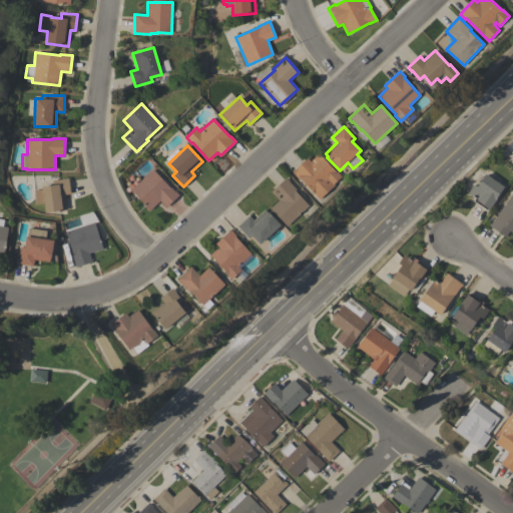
[(336,171),(336,170),(342,176),(334,184),(335,185),(320,199),(299,177),(298,178),(292,172),(308,158),(310,161),(319,153),(336,171)]
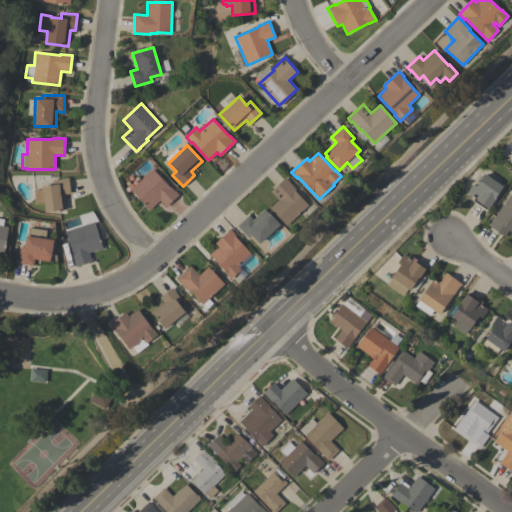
[(152,169),(169,187),(170,186),(175,191),(178,194),(165,207),(159,200),(149,210),(130,189),(152,169)]
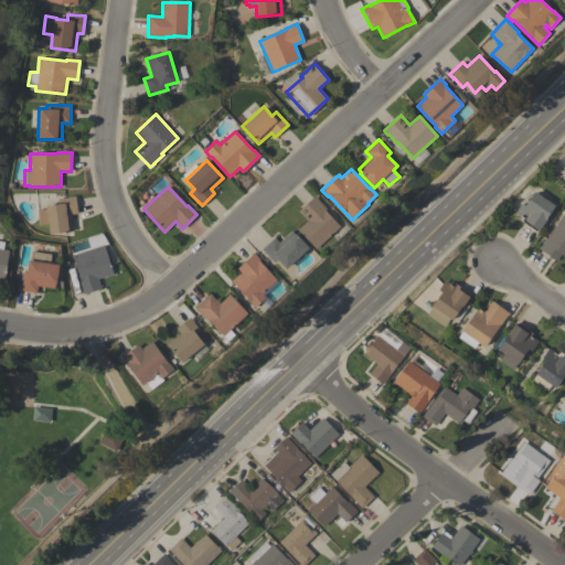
[(554,205),(545,217),(546,219),(539,231),(537,230),(536,232),(521,221),(522,219),(514,213),(522,203),(524,205),(534,191),(554,205)]
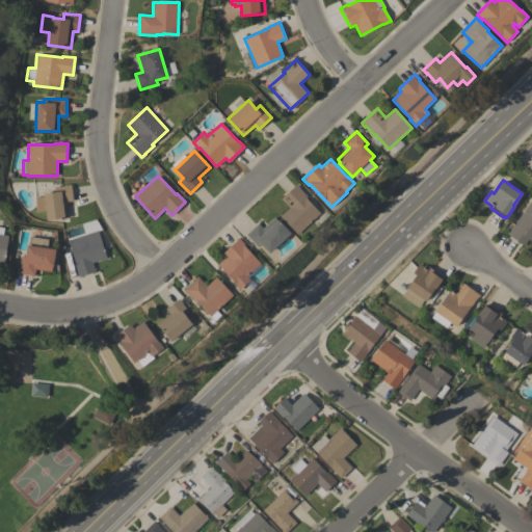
[(281,216),(289,208),(281,198),(296,184),(308,196),(307,197),(320,213),(297,235),(281,216)]
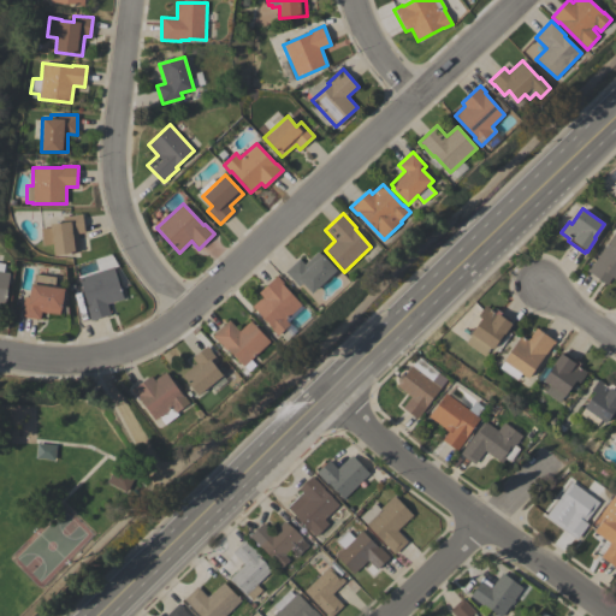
[(40,229),(51,227),(49,224),(64,221),(63,217),(82,214),(84,232),(77,234),(80,252),(54,255),(53,244),(42,246),(40,229)]
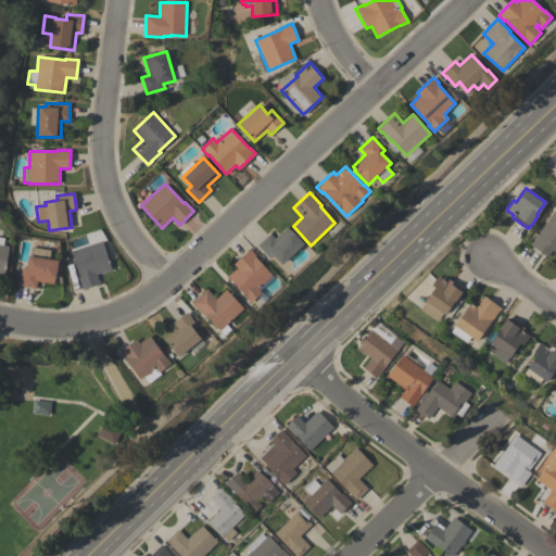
[(530,244),(531,242),(553,211),(555,213),(555,252),(552,250),(547,256),(530,244)]
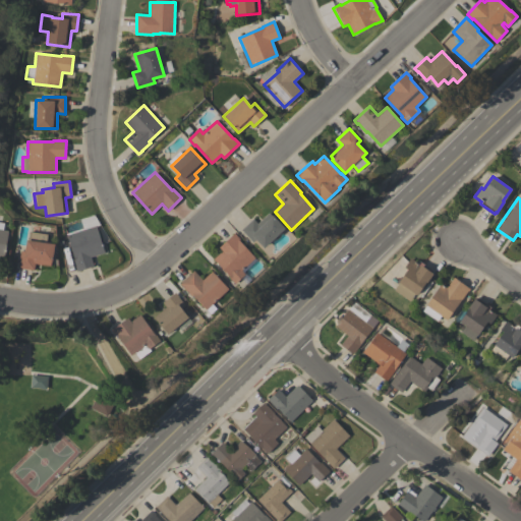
[(264,247),(255,239),(252,242),(241,230),(252,219),(257,223),(269,212),(284,229),(264,247)]
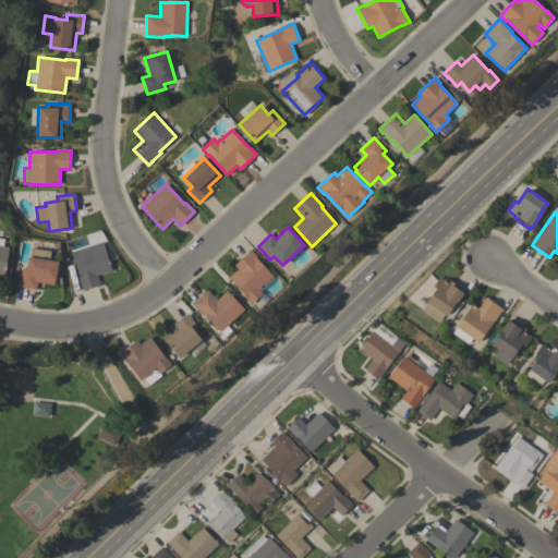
[(104,234),(106,241),(102,242),(111,270),(97,275),(99,284),(82,290),(79,278),(80,278),(71,252),(72,252),(72,250),(89,244),(88,240),(104,234)]
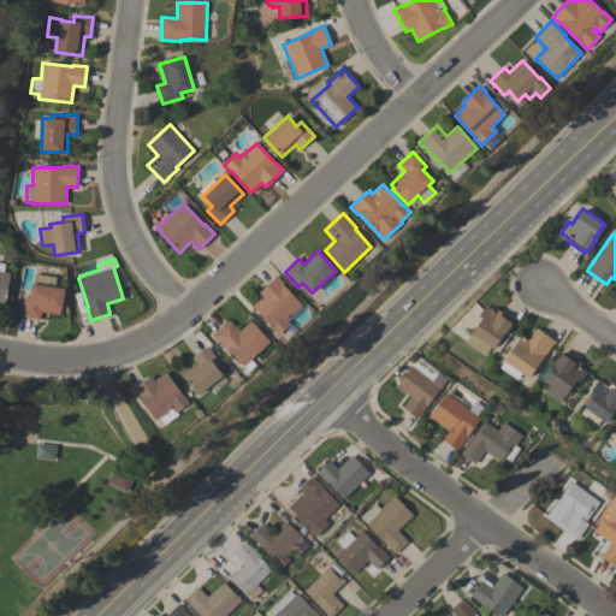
[(0,262),(5,264),(4,272),(10,272),(5,306),(0,304),(0,262)]
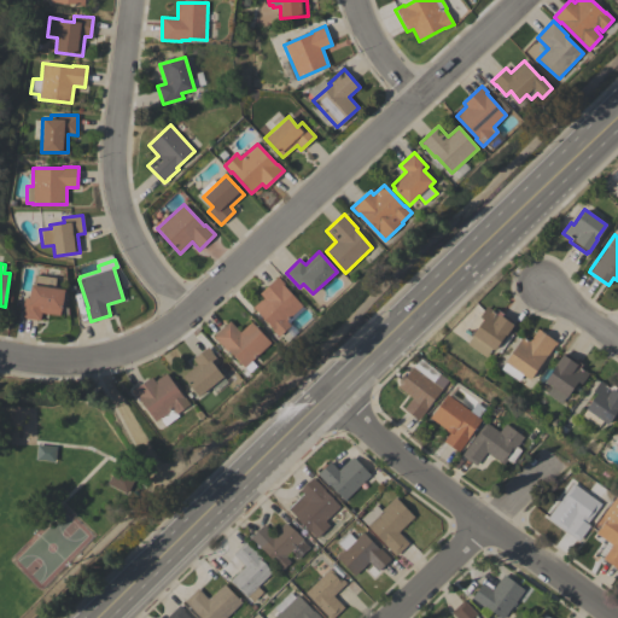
[(21,318),(24,297),(29,298),(31,285),(33,285),(35,274),(56,278),(54,287),(64,290),(62,310),(60,310),(59,315),(41,313),(40,320),(21,318)]
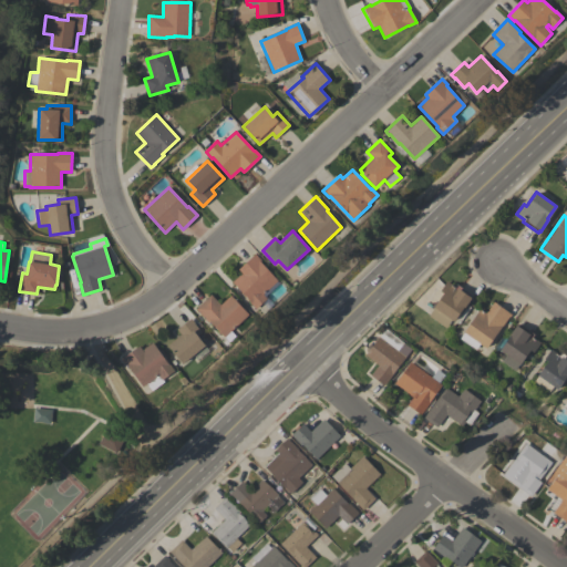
[(255,254),(261,260),(260,263),(277,280),(263,295),(267,298),(256,309),(249,302),(250,301),(232,282),(241,272),(238,269),(255,254)]
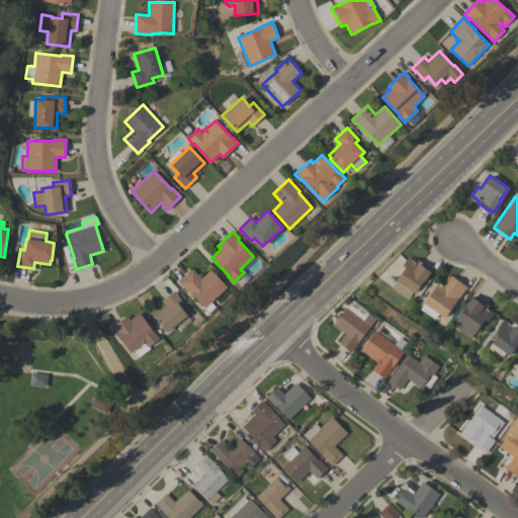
[(392,287),(397,280),(396,280),(404,267),(402,266),(408,256),(415,262),(417,260),(430,269),(429,271),(430,272),(424,281),(422,280),(414,292),(411,290),(406,297),(392,287)]
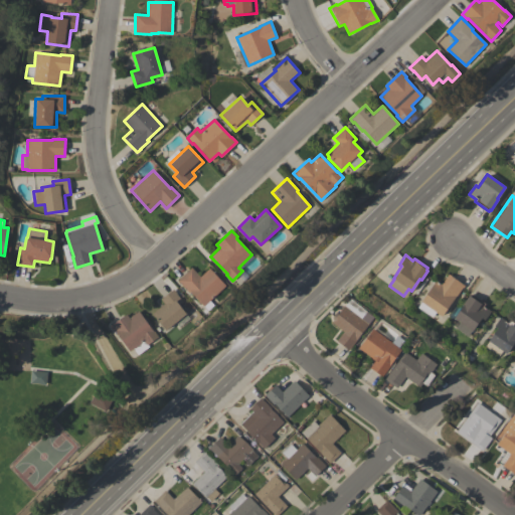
[(225,286),(203,306),(190,292),(188,293),(177,281),(191,268),(199,277),(209,268),(225,286)]
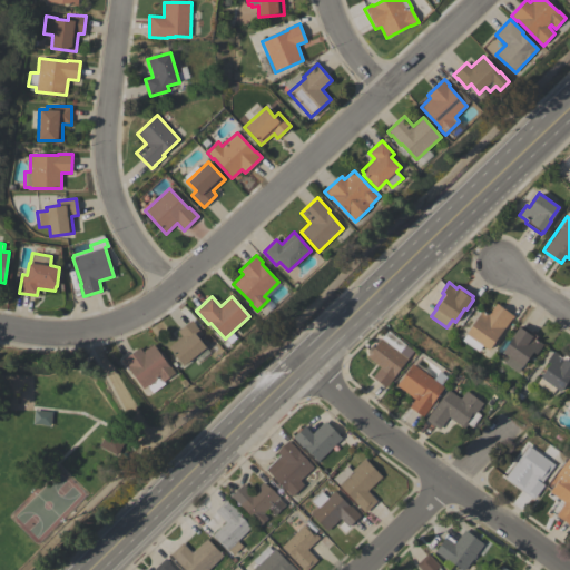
[(512,318),(511,318),(489,351),(482,345),(478,351),(462,341),(467,335),(465,334),(482,310),(489,314),(489,313),(493,315),(500,306),(514,316),(512,318)]
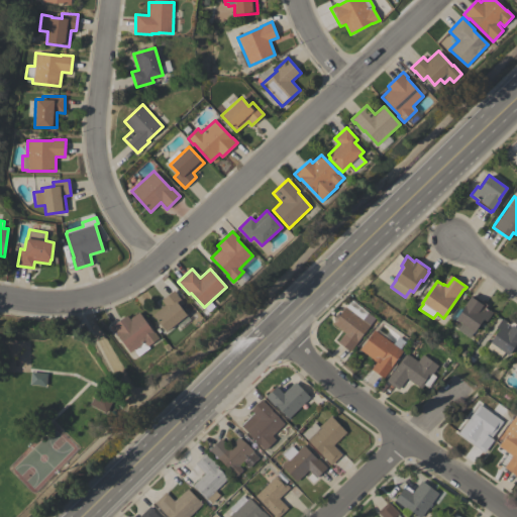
[(174,290),(184,303),(180,306),(187,315),(167,331),(152,314),(165,305),(161,300),(174,290)]
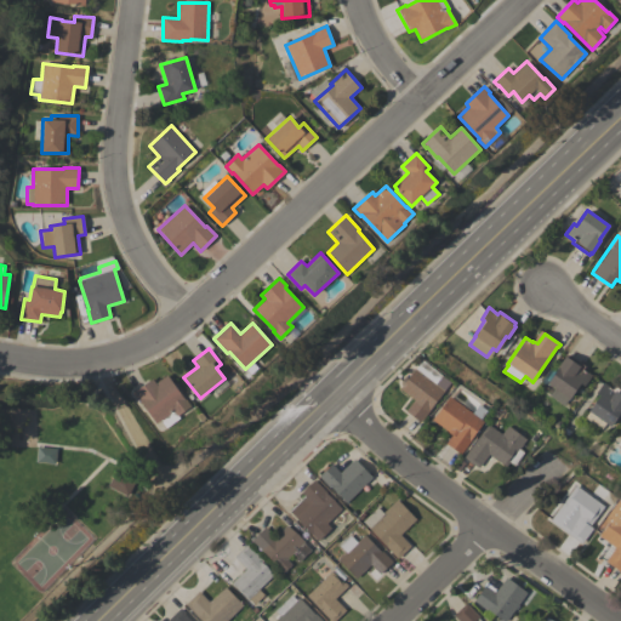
[(548,396),(554,387),(547,383),(558,366),(565,355),(567,358),(569,354),(585,366),(582,369),(591,375),(584,386),(580,383),(570,398),(569,398),(563,405),(548,396)]
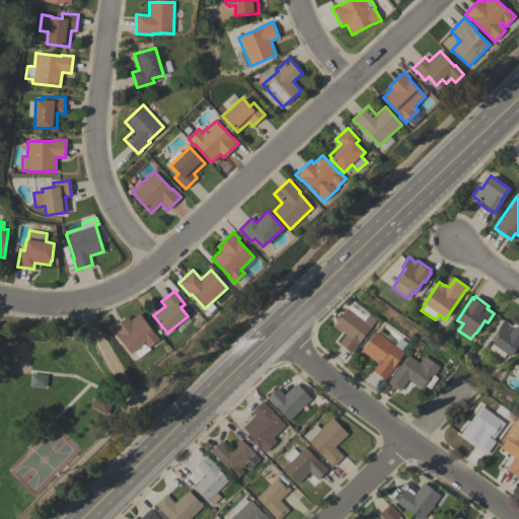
[(351,353),(339,344),(346,335),(334,325),(352,301),(376,319),(351,353)]
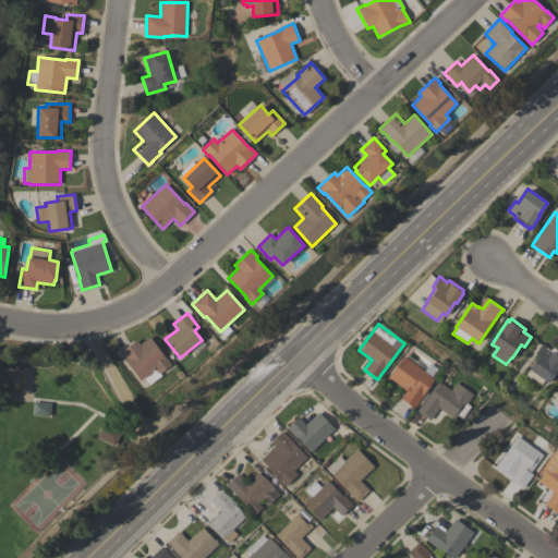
[(124,359),(123,360),(118,353),(136,340),(140,344),(149,337),(165,359),(166,358),(171,365),(159,373),(161,377),(149,385),(144,377),(140,380),(124,359)]
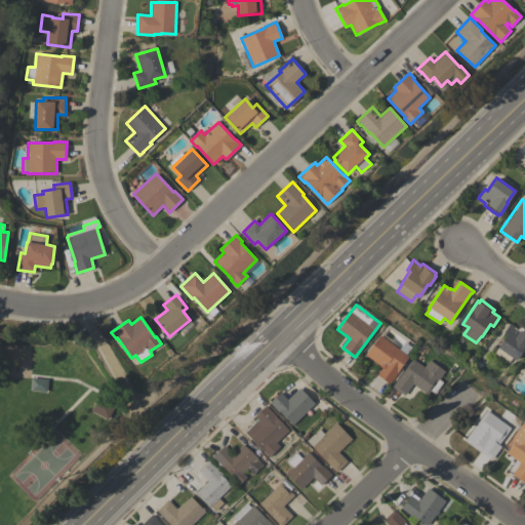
[(493,353),(507,334),(503,332),(510,323),(517,328),(519,326),(524,329),(524,349),(516,361),(512,357),(508,363),(493,353)]
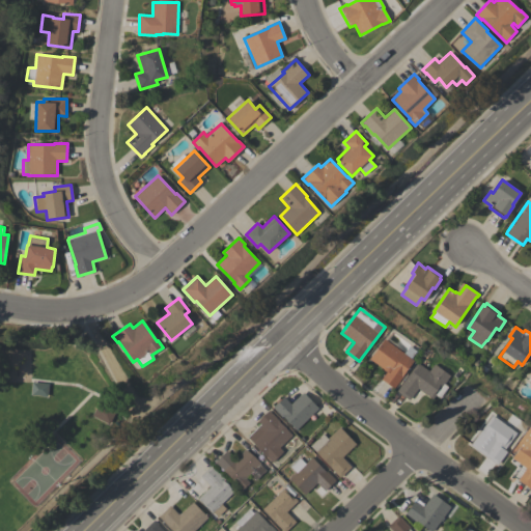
[(384,339),(403,353),(409,345),(416,351),(411,359),(413,360),(394,388),(381,379),(386,371),(369,359),(384,339)]
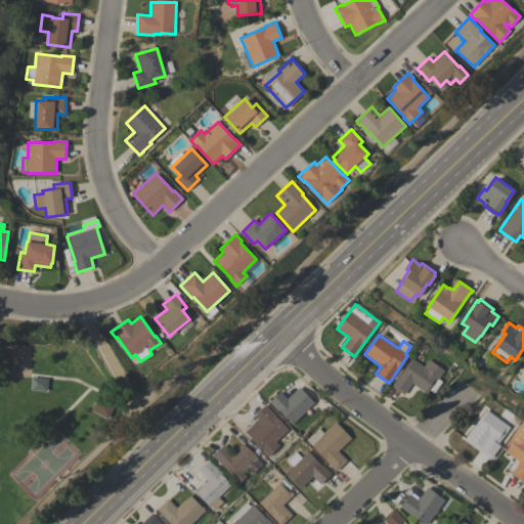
[(426,394),(411,383),(403,395),(391,386),(411,357),(423,366),(429,359),(444,370),(437,380),(441,383),(434,393),(430,390),(426,394)]
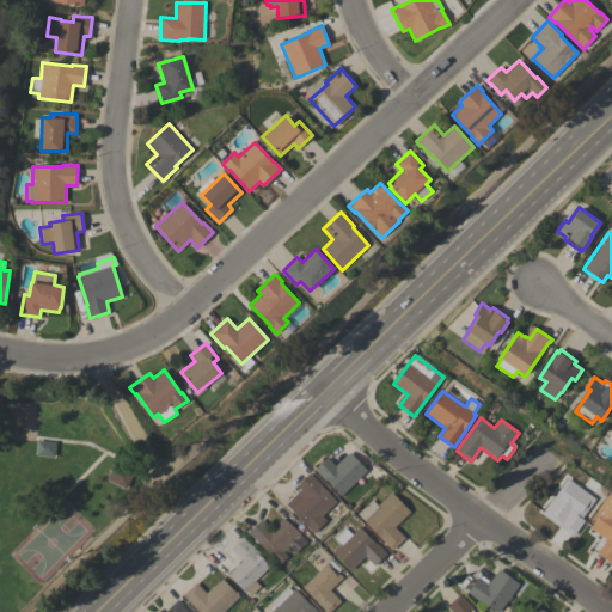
[(35,456),(37,440),(55,442),(54,457),(35,456)]
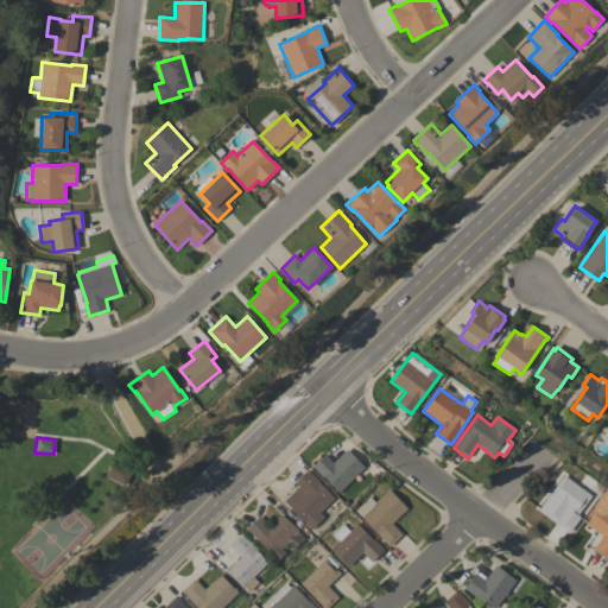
[(324,454),(333,463),(347,449),(365,468),(339,493),(323,476),(312,466),(324,454)]
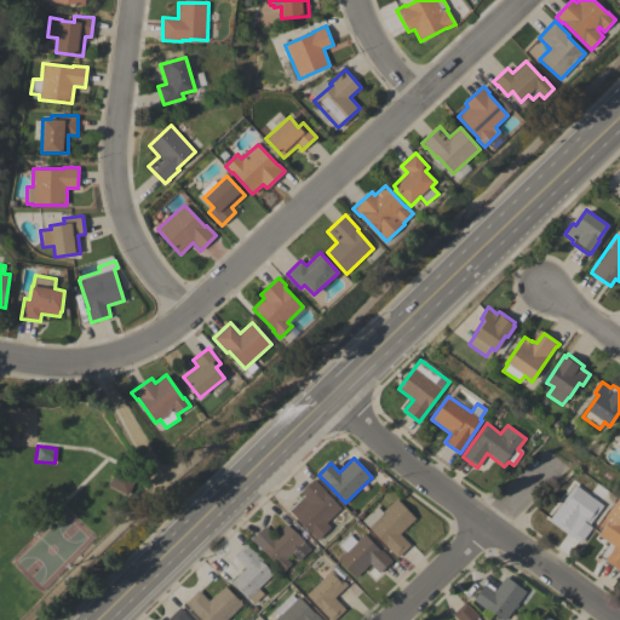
[(108,486),(115,469),(136,478),(127,495),(108,486)]
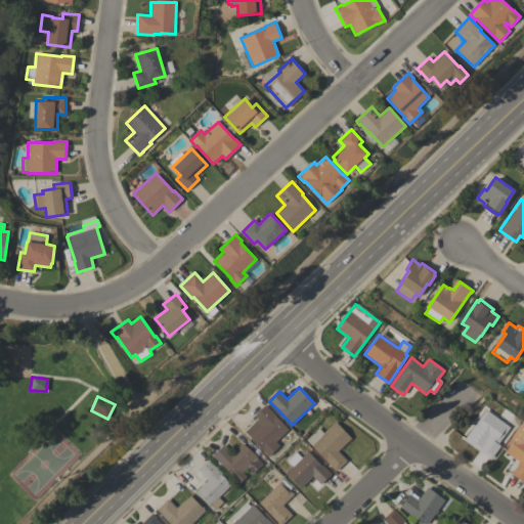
[(268,456),(245,433),(258,420),(254,416),(265,404),(276,416),(275,417),(288,430),(275,442),(279,445),(268,456)]
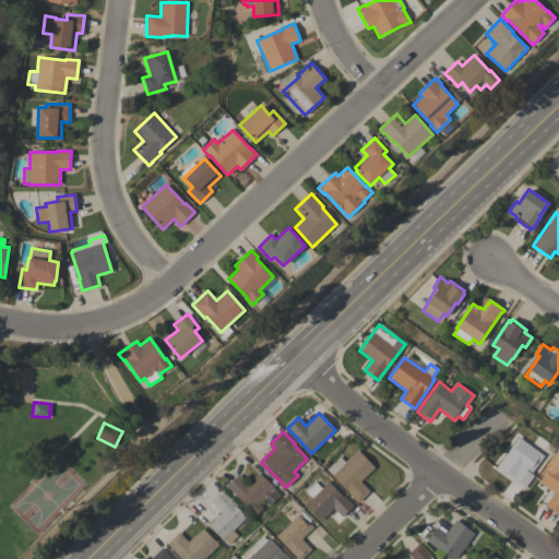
[(531,473),(533,475),(523,489),(510,479),(520,466),(508,458),(521,440),(527,444),(533,438),(544,445),(539,453),(544,455),(531,473)]
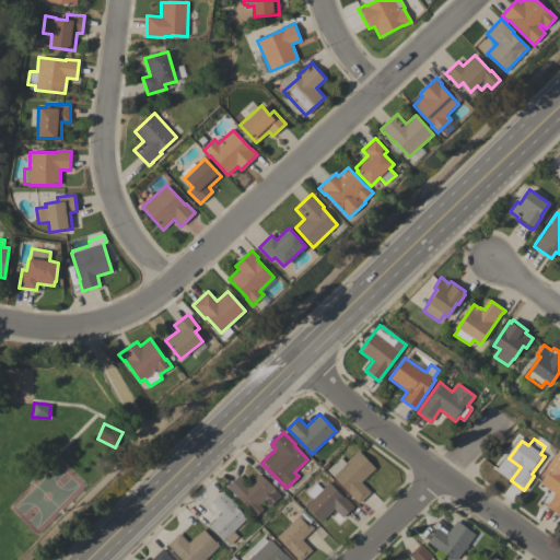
[(327,470),(340,457),(345,463),(358,450),(375,468),(360,482),(371,492),(359,504),(327,470)]
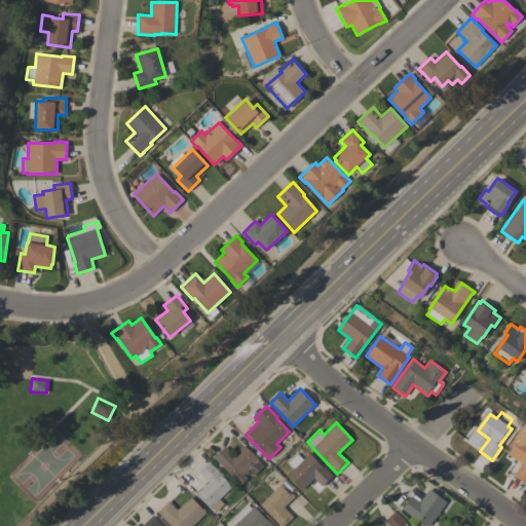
[(525,485),(513,475),(521,463),(506,454),(512,447),(509,444),(523,424),(525,426),(525,485)]
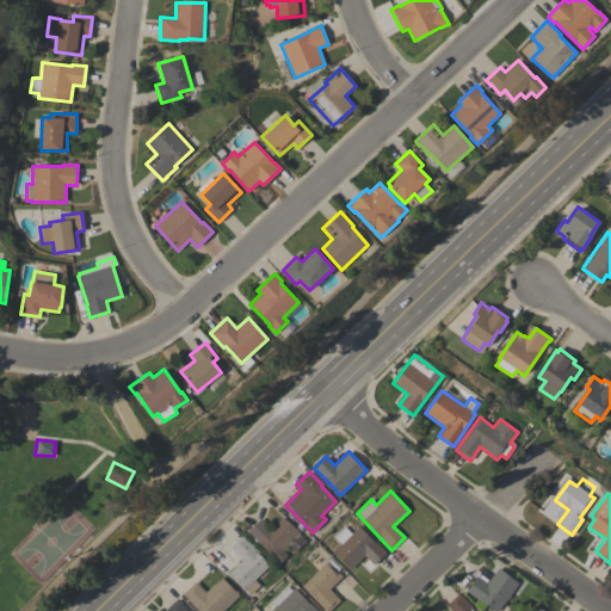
[(260,518),(270,528),(282,516),(306,541),(294,553),(287,545),(282,550),(288,556),(278,565),(247,531),(260,518)]
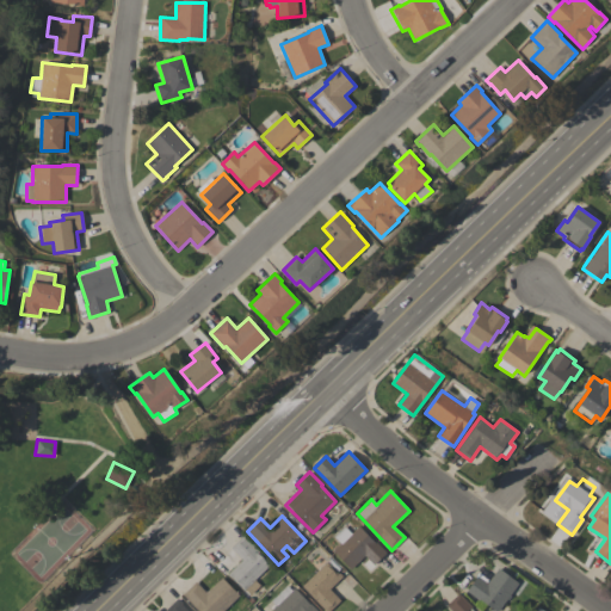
[(332,551),(340,544),(333,537),(344,526),(351,534),(358,526),(374,542),(375,541),(386,553),(374,565),(364,555),(350,569),(332,551)]
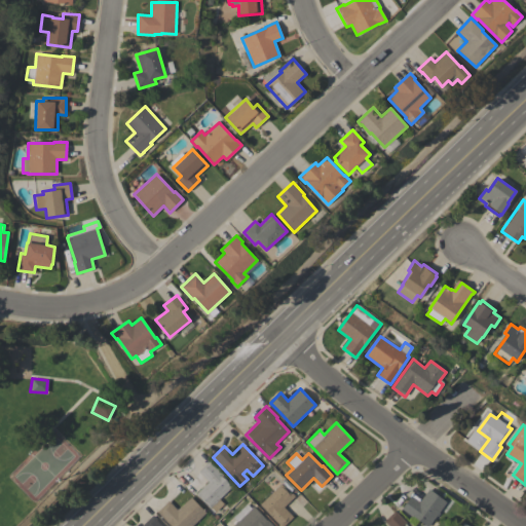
[(209,509),(195,494),(209,482),(198,472),(210,460),(213,463),(213,464),(232,485),(209,509)]
